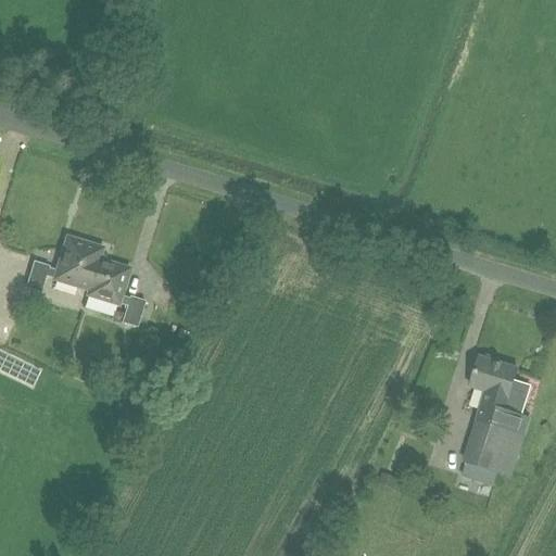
[(122,294),(129,269),(99,260),(102,249),(66,237),(57,269),(34,263),(25,288),(40,292),(45,277),(88,291),(87,295),(126,308),(122,323),(136,327),(144,302),(122,294)]
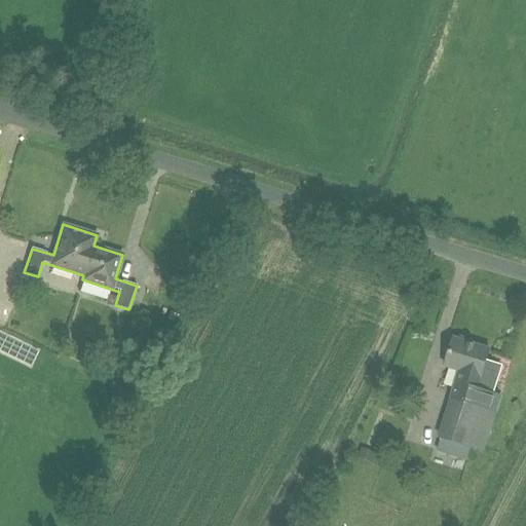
[(468,343),(467,338),(459,336),(456,339),(453,338),(445,366),(465,372),(461,383),(456,381),(439,437),(483,450),(500,396),(475,387),(479,376),(481,377),(489,349),(468,343)]
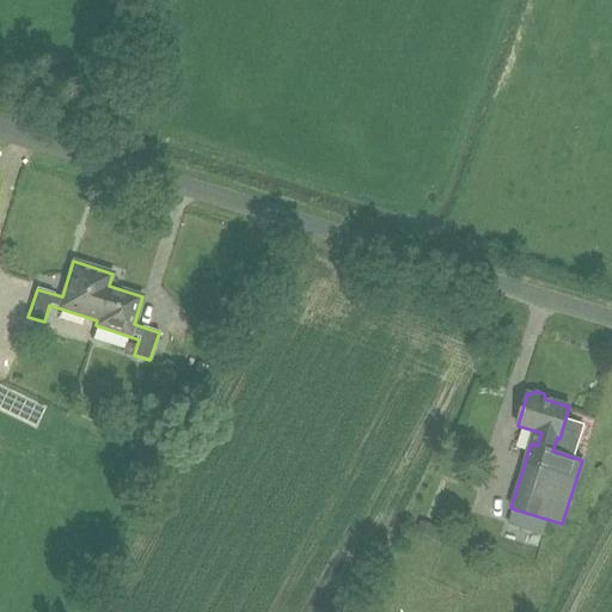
[(457,466),(465,445),(454,440),(446,461),(457,466)]
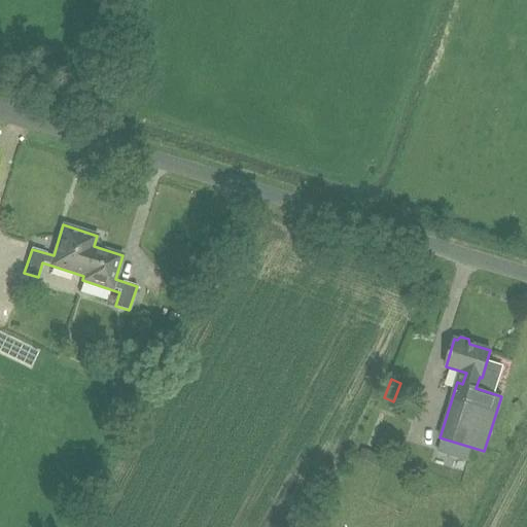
[(373,464),(376,454),(361,450),(358,460),(373,464)]
